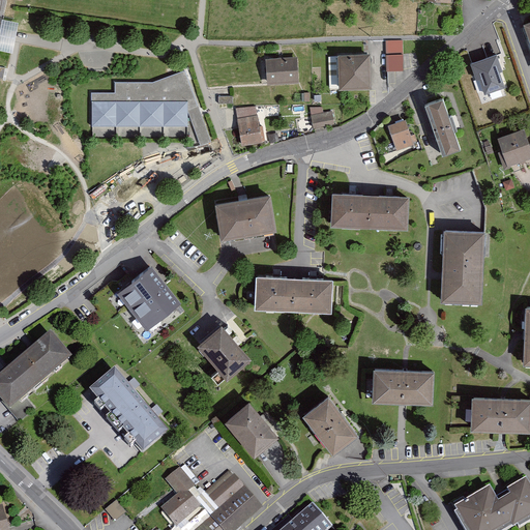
[(2,20),(0,30),(0,51),(12,54),(19,23),(2,20)]
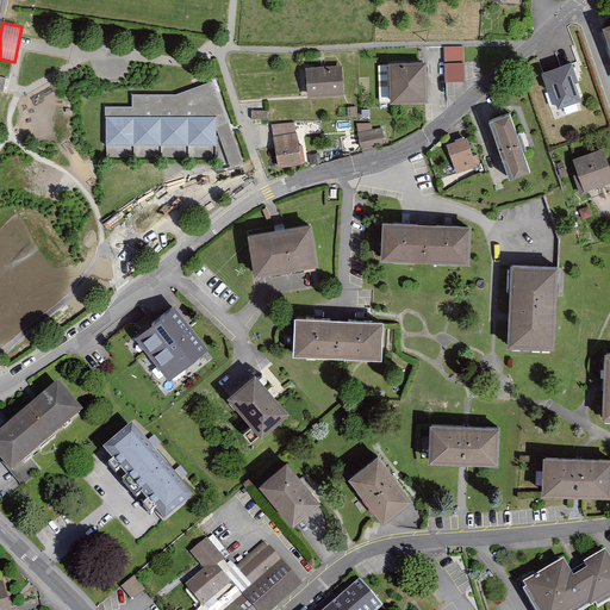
[(444,47),(444,82),(465,82),(464,47),(444,47)]
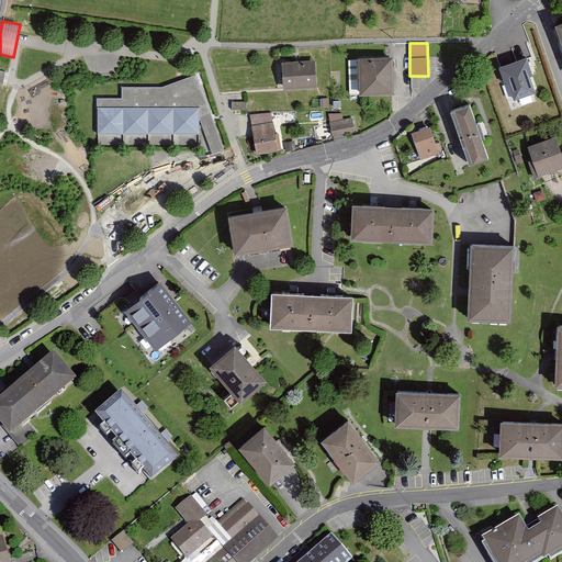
[(395,55),(362,57),(363,91),(396,90),(395,55)]
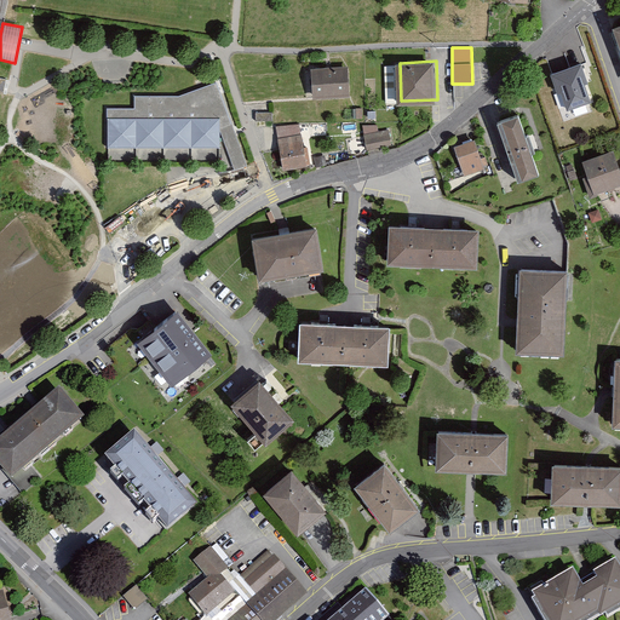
[(561,93),(567,110),(591,102),(584,85),(587,84),(581,64),(551,74),(558,95),(561,93)]
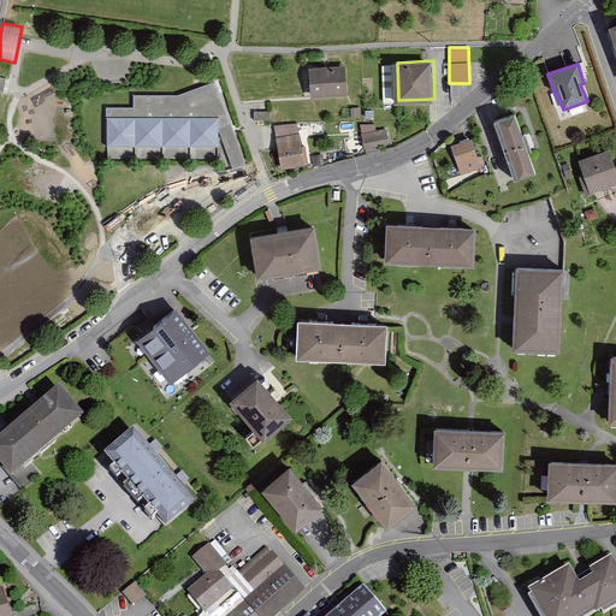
[(309,67),(311,99),(348,96),(347,65),(309,67)]
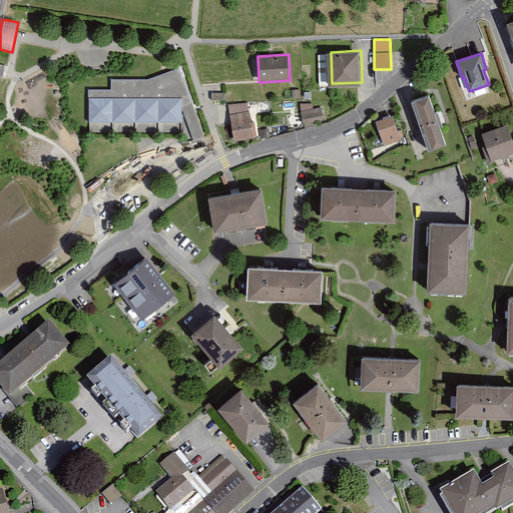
[(90,88),(90,118),(186,120),(195,138),(206,134),(182,67),(150,78),(115,77),(115,88),(90,88)]
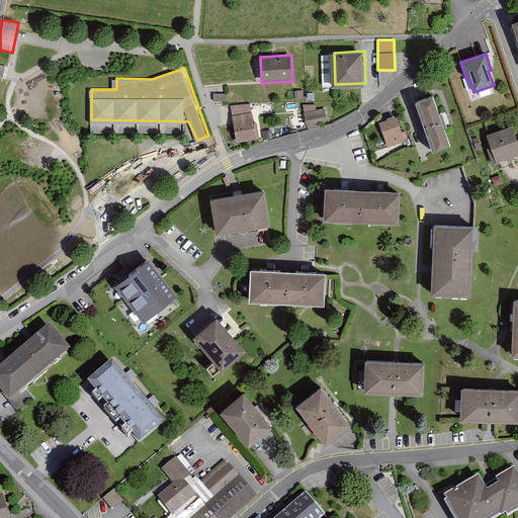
[(433,96),(416,102),(434,152),(451,146),(433,96)]
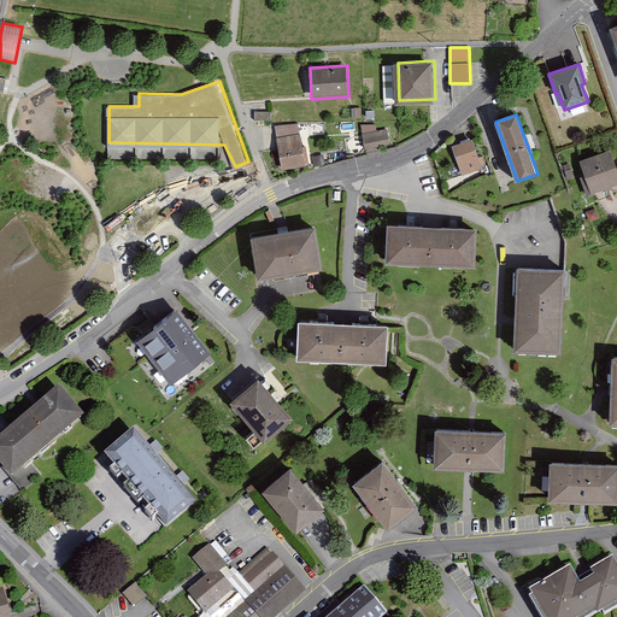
[(360,124),(365,150),(389,145),(388,129),(377,130),(376,124),(360,124)]
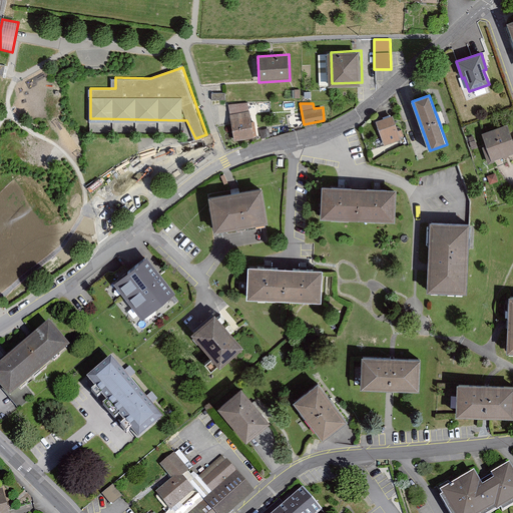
[(252,110),(233,114),(237,136),(257,132),(252,110)]
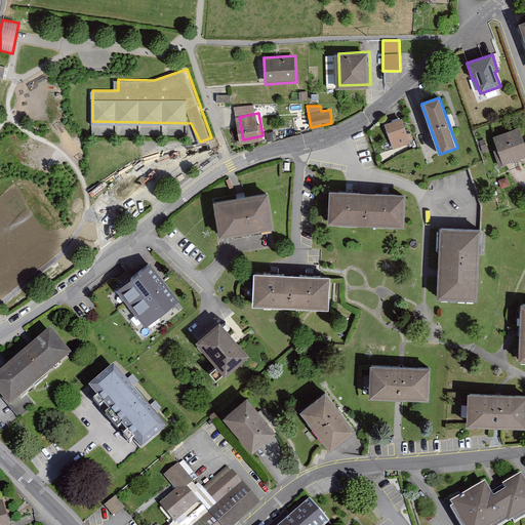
[(402,118),(385,124),(394,150),(410,144),(402,118)]
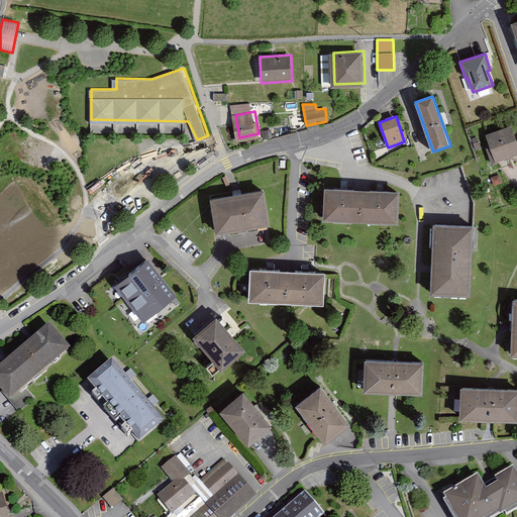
[(516,133),(514,125),(492,133),(501,158),(516,151),(516,133)]
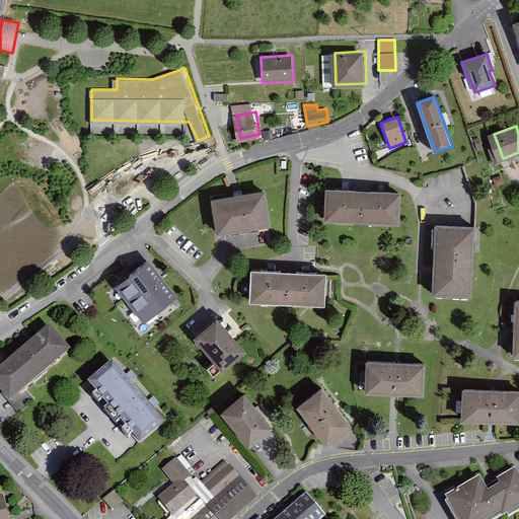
[(400,193),(326,190),(325,221),(398,224),(400,193)]
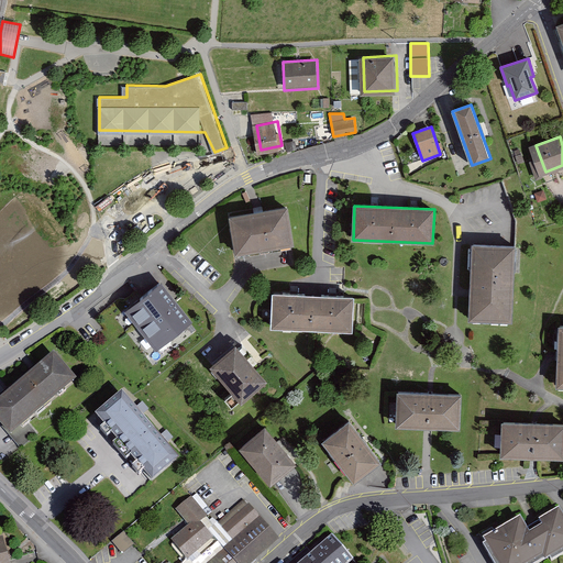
[(287,208),(229,217),(235,254),(294,244),(287,208)]
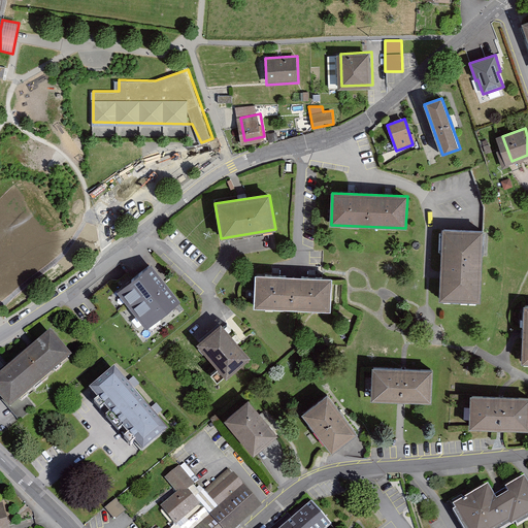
[(483,232),(442,230),(439,301),(480,302),(483,232)]
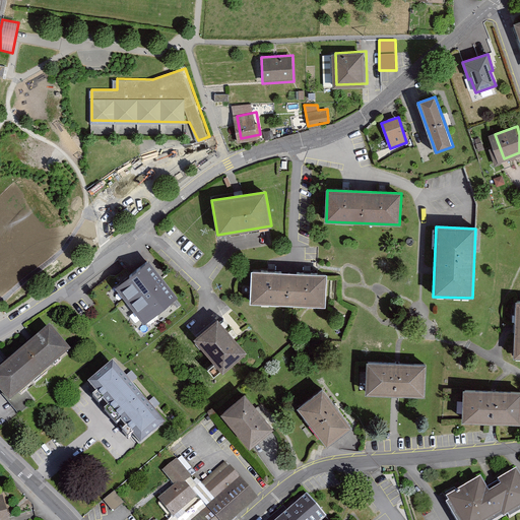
[(149,261),(116,286),(145,323),(178,298),(149,261)]
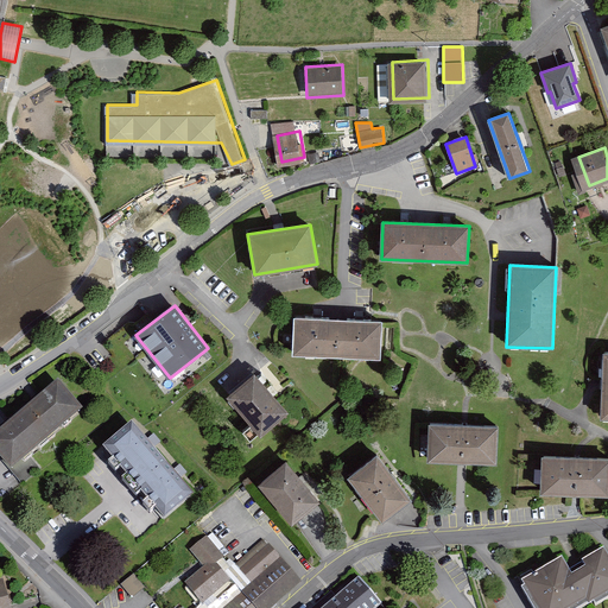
[(382,321),(295,317),(293,353),(380,358),(382,321)]
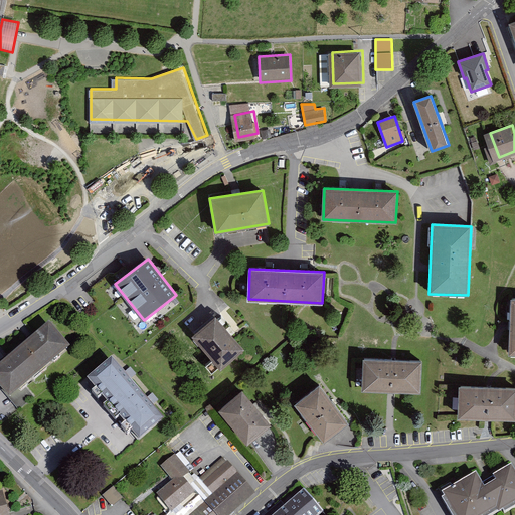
[(214,316),(192,334),(221,369),(243,351),(214,316)]
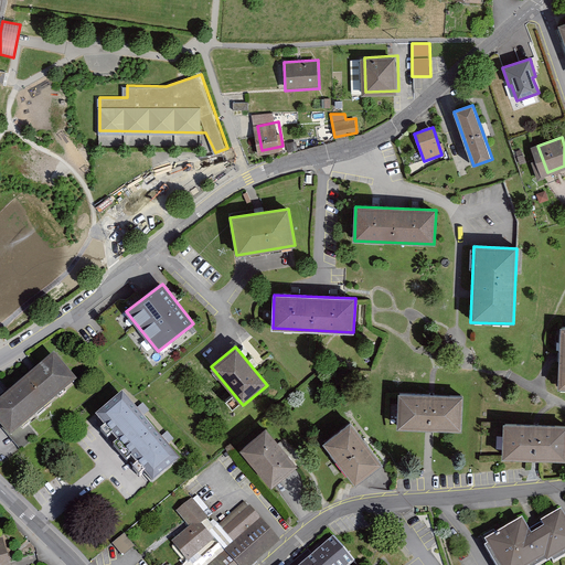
[(23,385),(45,412),(78,383),(55,358),(23,385)]
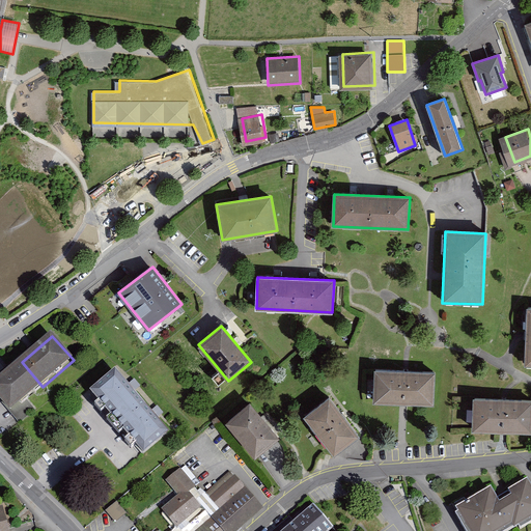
[(43,387),(22,362),(0,380),(0,400),(11,414),(43,387)]
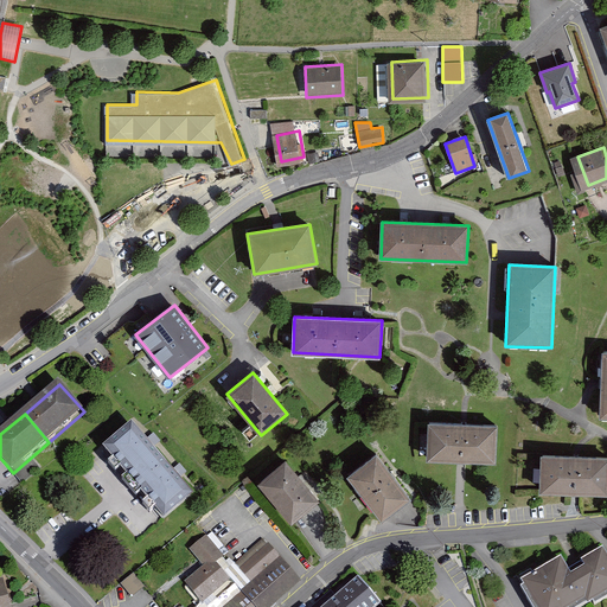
[(497,427),(429,423),(427,460),(496,464),(497,427)]
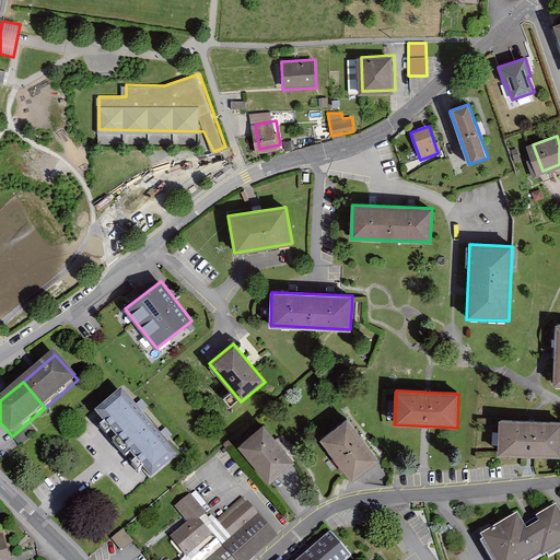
[(121,394),(95,417),(125,451),(151,428),(121,394)]
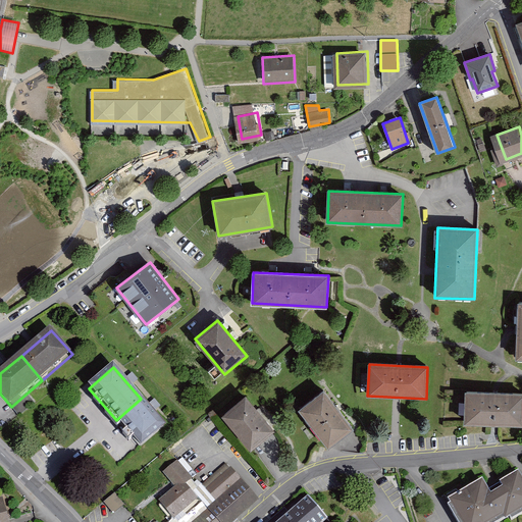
[(324,392),(300,410),(328,448),(353,429),(324,392)]
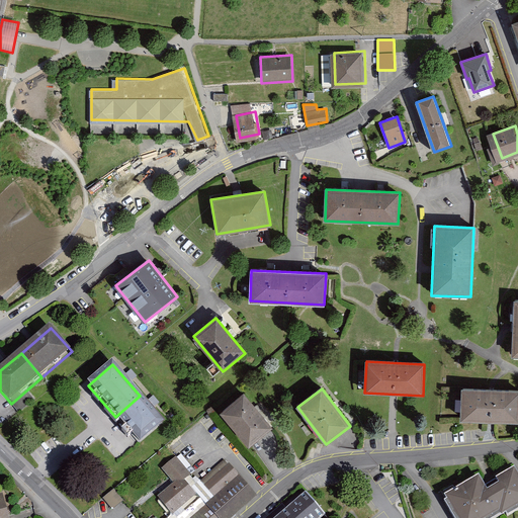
[(517,391),(462,390),(461,421),(517,422),(517,391)]
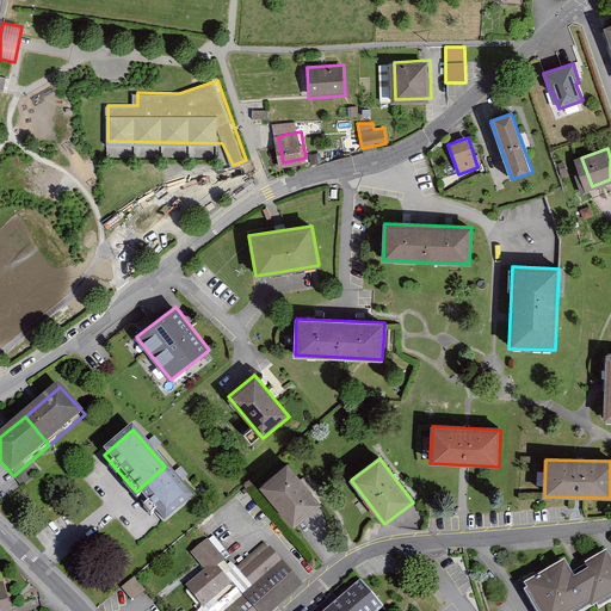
[(288,463),(260,487),(294,528),(322,504),(288,463)]
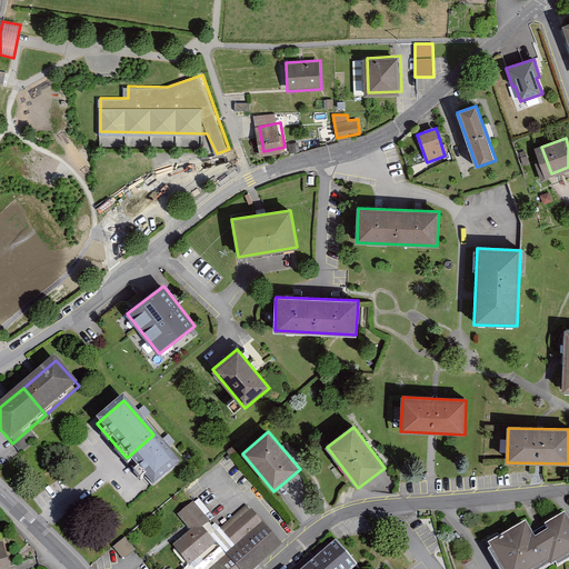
[(153,435),(127,458),(155,490),(182,466),(153,435)]
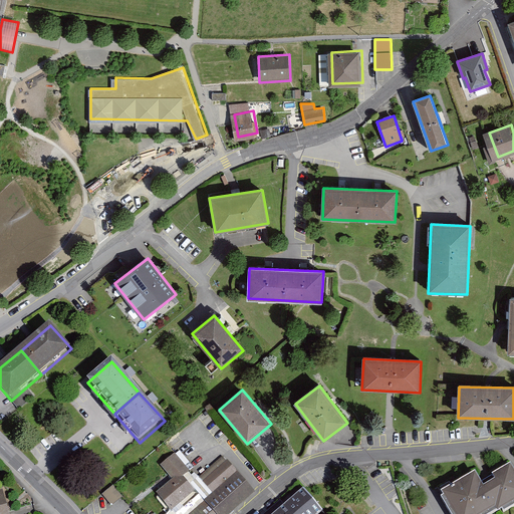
[(166,513),(194,513),(216,496),(201,478),(179,453),(165,465),(175,477),(157,492),(172,510),(166,513)]
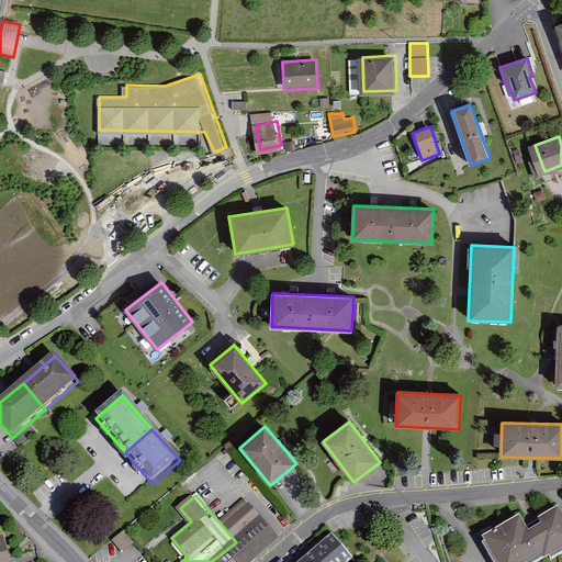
[(220,523),(236,542),(265,518),(248,498),(220,523)]
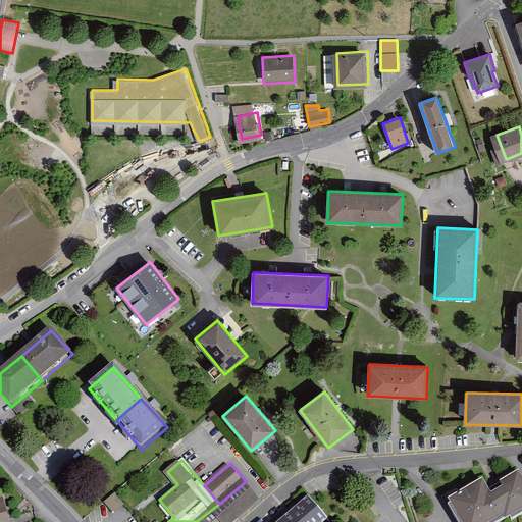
[(489,478),(457,498),(471,521),(494,521),(510,513),(513,518),(521,512),(521,469),(494,486),(489,478)]
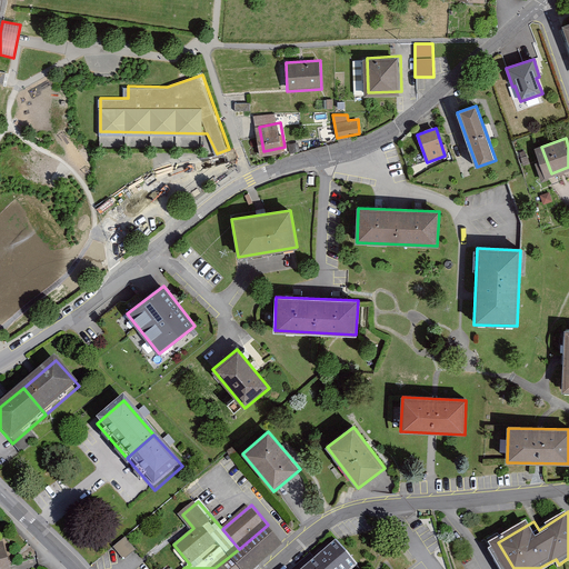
[(215,568),(255,568),(285,545),(268,525),(239,549),(215,568)]
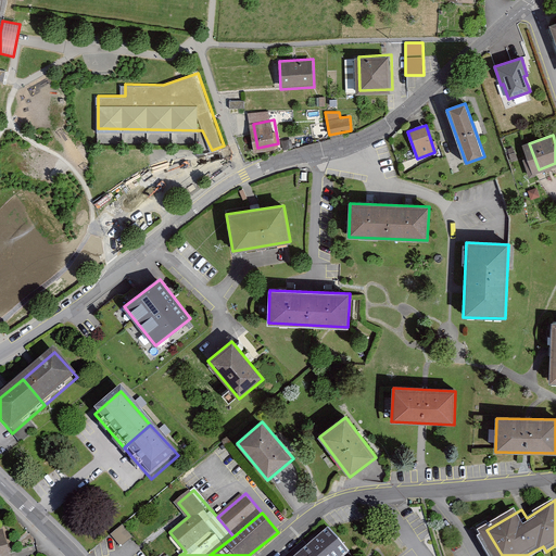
[(298,555),(343,555),(349,551),(329,529),(298,555)]
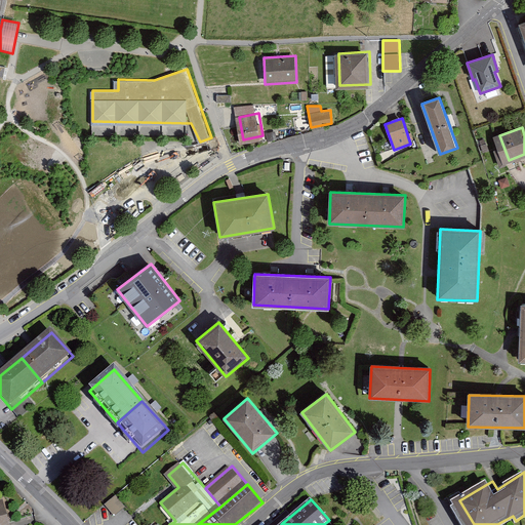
[(8,524),(2,501),(0,502),(0,524),(8,524)]
